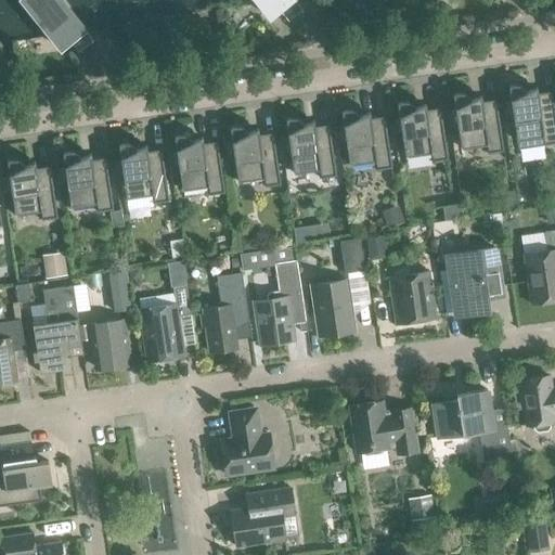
[(33,0),(25,7),(49,36),(55,43),(65,36),(78,52),(92,41),(60,0),(33,0)]
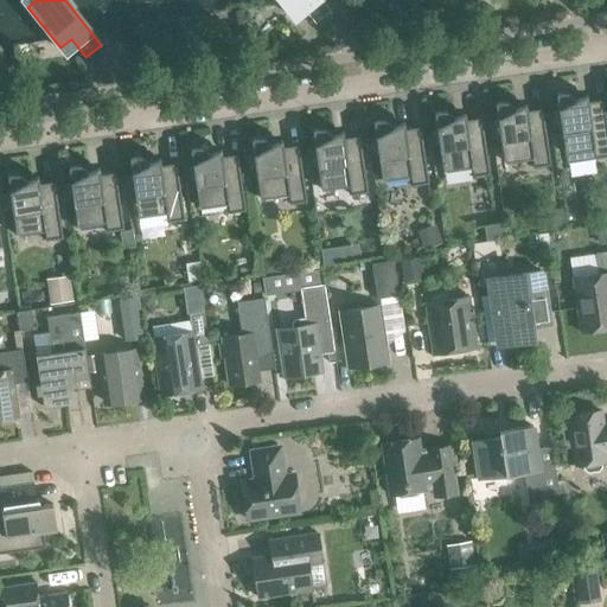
[(278,0),(282,5),(288,13),(300,5),(314,24),(330,11),(321,0),(278,0)]
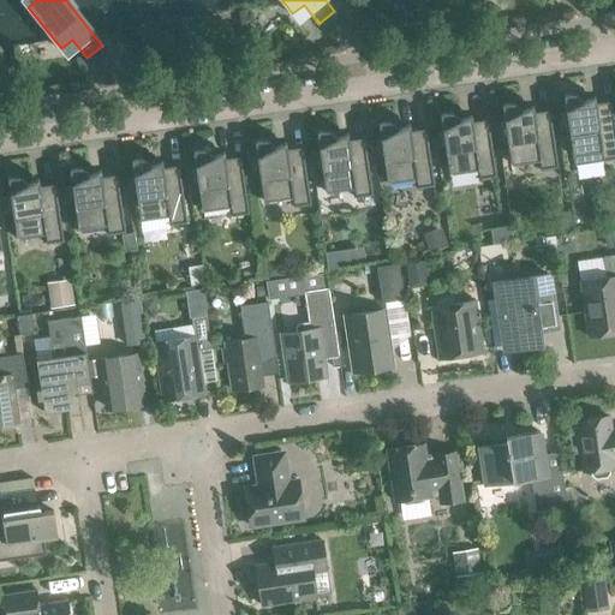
[(567,129),(573,165),(614,159),(614,132),(610,101),(595,103),(593,96),(583,101),(581,100),(580,99),(578,96),(575,95),(573,94),(572,94),(569,94),(567,94),(565,95),(562,96),(565,113),(559,113),(557,113),(556,113),(559,131),(561,131),(561,130),(567,129)]
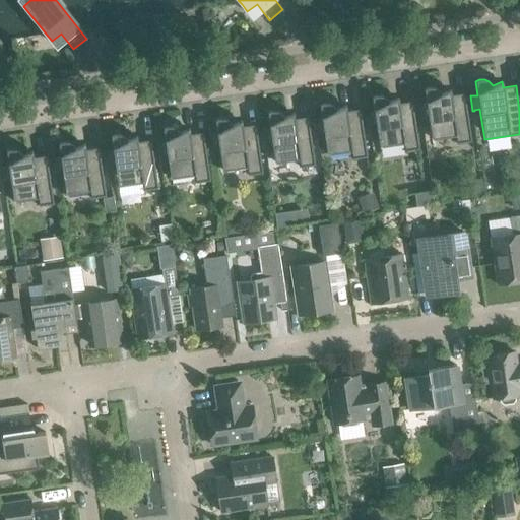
[(431,139),(457,135),(458,143),(471,141),(464,93),(451,95),(450,89),(450,88),(440,93),(439,92),(439,91),(437,89),(436,88),(435,88),(433,87),(432,87),(430,87),(428,87),(426,87),(425,88),(424,89),(426,103),(419,104),(419,103),(418,104),(420,119),(421,119),(421,118),(428,117),(431,139)]
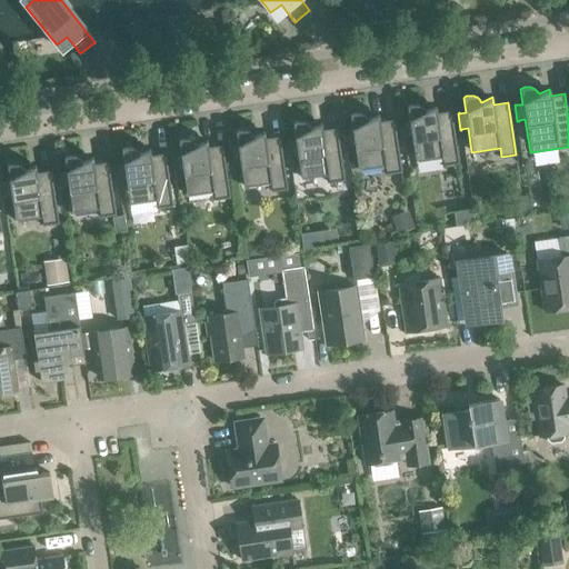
[(415,160),(443,157),(445,166),(458,163),(450,111),(436,113),(435,106),(425,111),(423,109),(422,108),(421,107),(419,106),(416,105),(415,103),(412,103),(410,105),(408,105),(406,106),(407,107),(409,121),(402,122),(402,121),(400,121),(403,138),(405,138),(411,137),(415,160)]
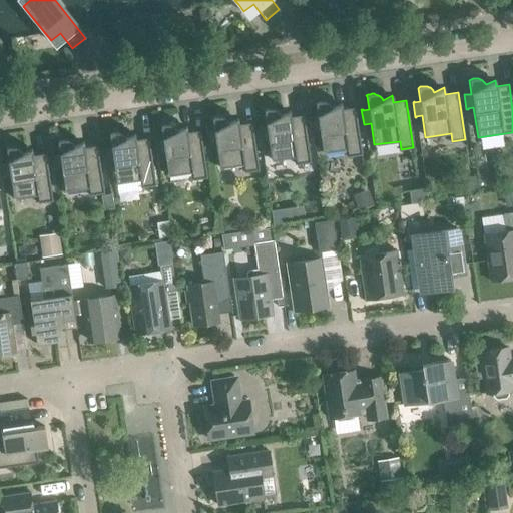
[(322,152),(348,148),(350,157),(362,155),(355,107),(342,109),(341,103),(331,107),(330,105),(328,104),(327,102),(324,101),(322,101),(320,101),(318,102),(317,102),(315,103),(317,117),(311,118),(311,117),(310,117),(312,132),(313,132),(313,131),(319,130),(322,152)]
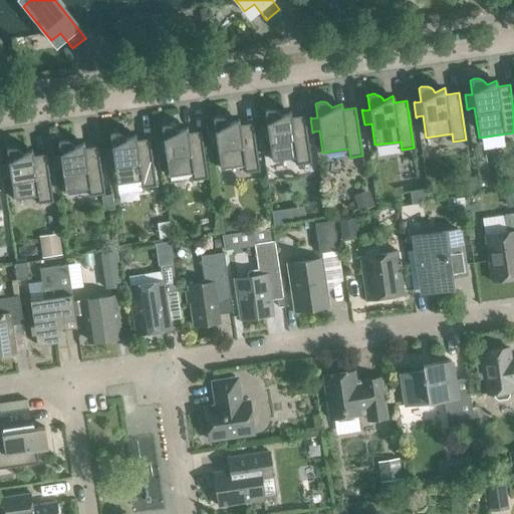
[(271,161),(297,157),(298,165),(311,163),(303,115),(290,117),(289,111),(289,110),(280,115),(279,113),(278,112),(277,111),(276,111),(274,110),(272,109),(270,109),(268,109),(266,109),(265,110),(264,111),(266,124),(260,125),(259,125),(261,141),(262,141),(262,140),(268,139),(271,161)]
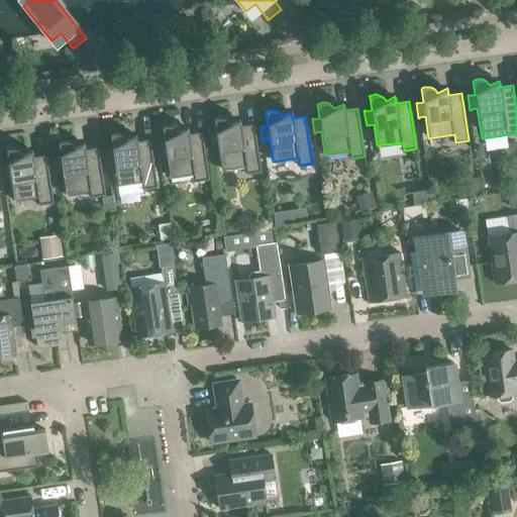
[(221,169),(246,166),(248,174),(261,172),(253,124),(240,126),(239,119),(230,124),(228,122),(227,120),(226,119),(224,118),(223,118),(221,117),(220,117),(218,117),(215,118),(213,119),(213,120),(215,133),(209,134),(209,133),(208,133),(210,148),(212,148),(217,147),(221,169)]
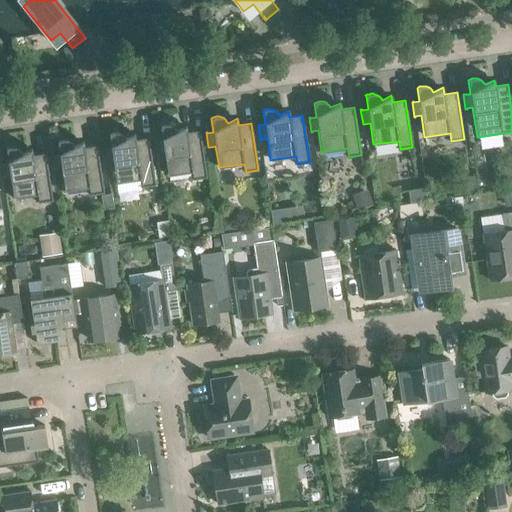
[(167,175),(193,171),(194,180),(207,178),(200,130),(187,132),(186,126),(185,126),(176,130),(175,128),(173,126),(171,125),(169,124),(166,124),(164,124),(161,125),(160,126),(162,139),(156,141),(156,140),(155,140),(157,155),(158,155),(158,154),(164,153),(167,175)]
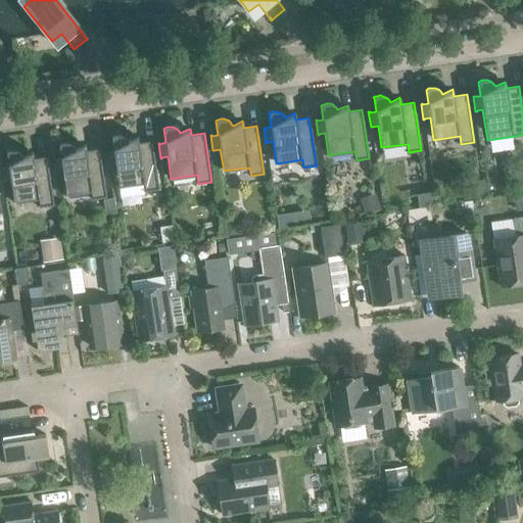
[(119,187),(145,183),(146,191),(158,190),(151,141),(138,143),(137,137),(137,136),(128,141),(127,140),(126,139),(125,137),(123,136),(121,135),(119,135),(116,135),(115,135),(113,135),(111,136),(110,137),(111,137),(113,150),(107,151),(105,151),(107,167),(109,167),(109,165),(114,164),(119,187)]
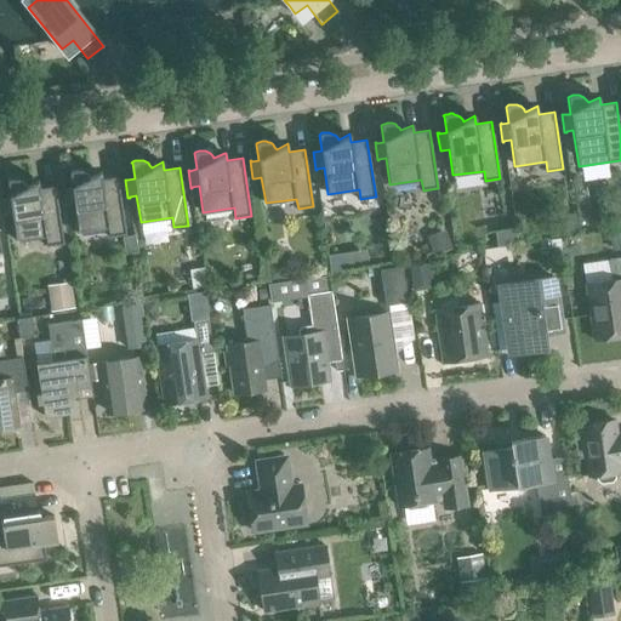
[(78,232),(109,227),(112,237),(126,234),(118,177),(102,180),(101,171),(89,177),(87,175),(87,174),(85,172),(83,171),(80,170),(78,169),(75,169),(72,170),(69,171),(69,172),(72,188),(64,189),(64,188),(63,188),(66,208),(67,206),(74,205),(78,232)]
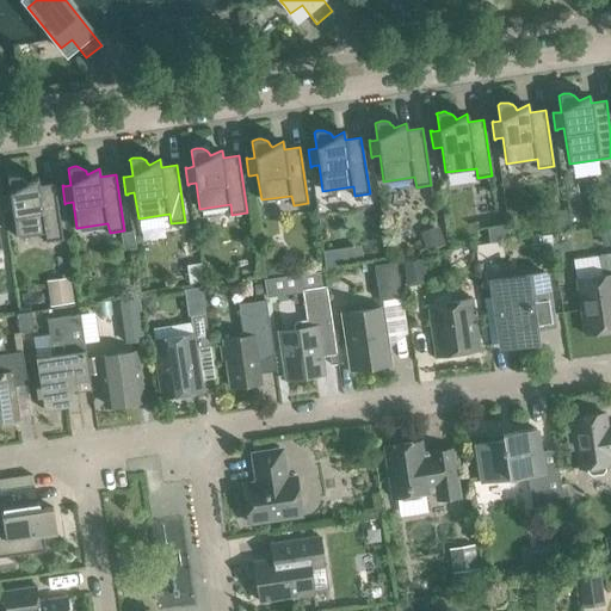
[(16,236),(47,232),(48,242),(62,240),(54,183),(38,185),(37,178),(26,183),(25,181),(24,180),(23,178),(20,177),(19,177),(17,176),(14,176),(12,176),(11,176),(8,177),(6,178),(7,178),(10,195),(2,196),(2,195),(0,195),(4,213),(5,213),(5,211),(12,210),(16,236)]
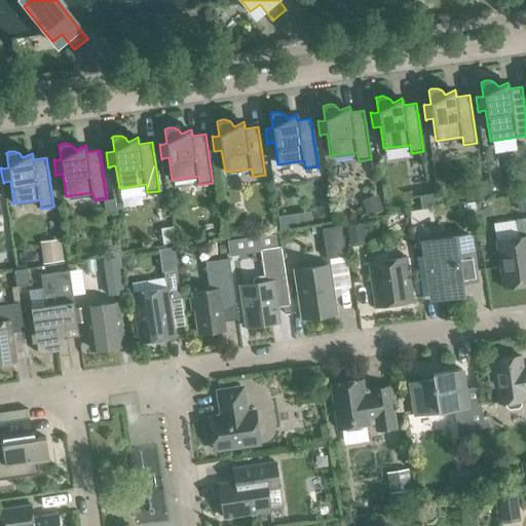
[(487,182),(473,184),(476,199),(489,197),(487,182)]
